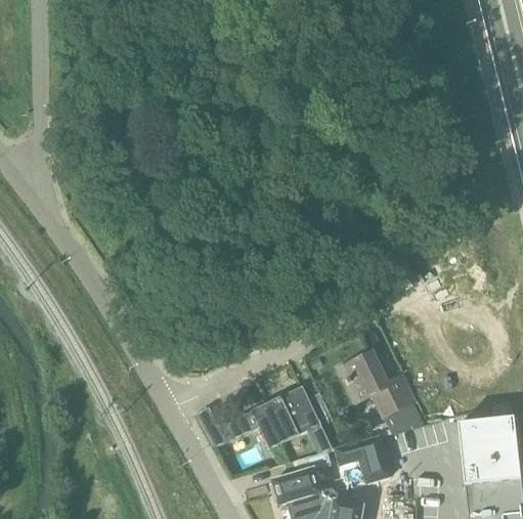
[(351,360),(338,366),(342,375),(344,374),(357,400),(367,396),(380,419),(384,417),(391,432),(424,423),(413,401),(416,400),(402,375),(386,383),(373,353),(353,362),(351,360)]
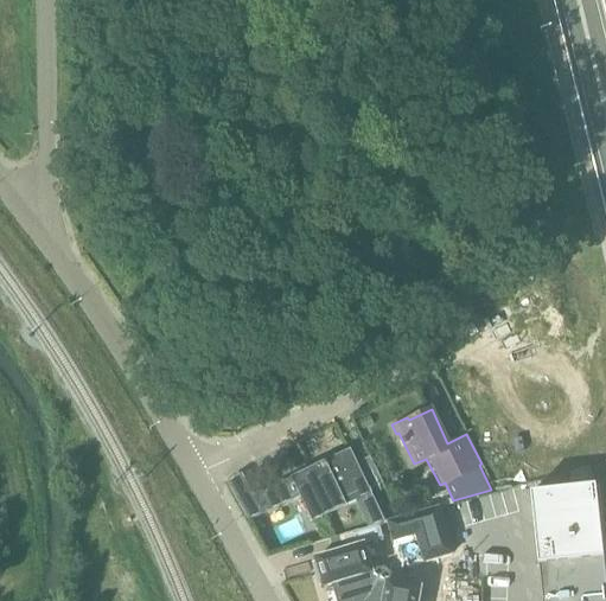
[(312,459),(313,464),(292,473),(311,517),(371,490),(351,446),(336,453),(333,448),(312,459)]
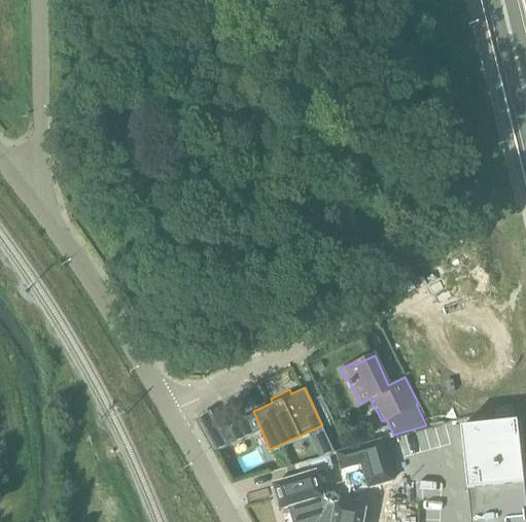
[(247,426),(242,416),(222,425),(226,436),(247,426)]
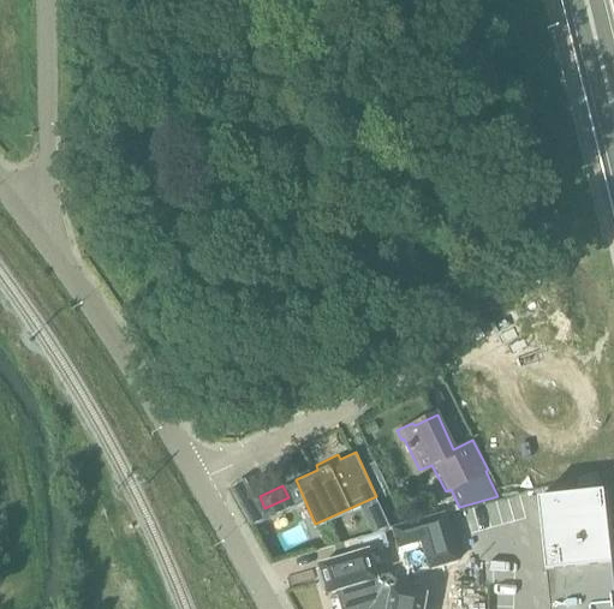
[(613,608),(613,577),(604,488),(537,495),(549,603),(549,608),(613,608)]
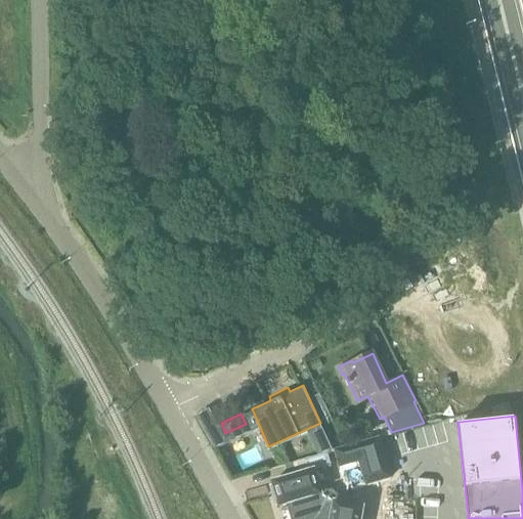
[(252,430),(231,437),(240,459),(259,451),(252,430)]
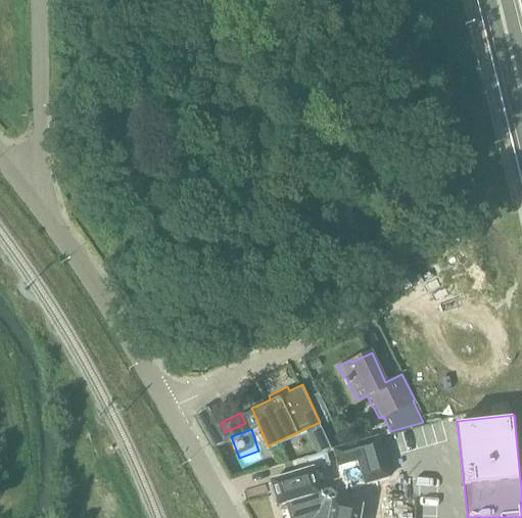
[(348,443),(360,483),(383,476),(371,437),(348,443)]
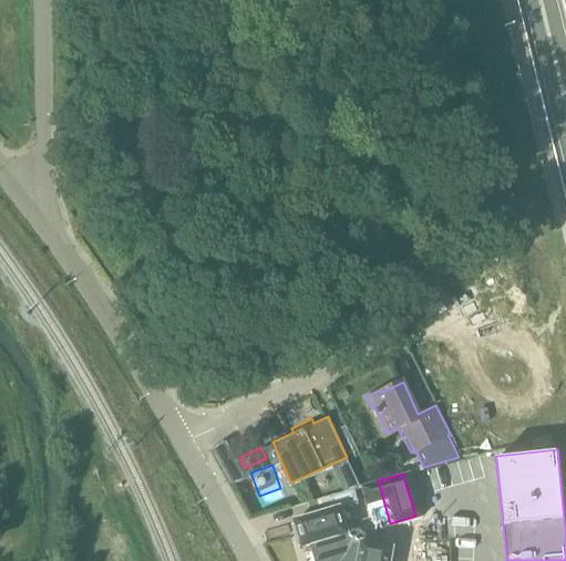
[(296,520),(292,521),(298,541),(301,540),(302,543),(310,541),(316,560),(332,560),(361,528),(359,526),(347,529),(340,505),(295,517),(296,520)]
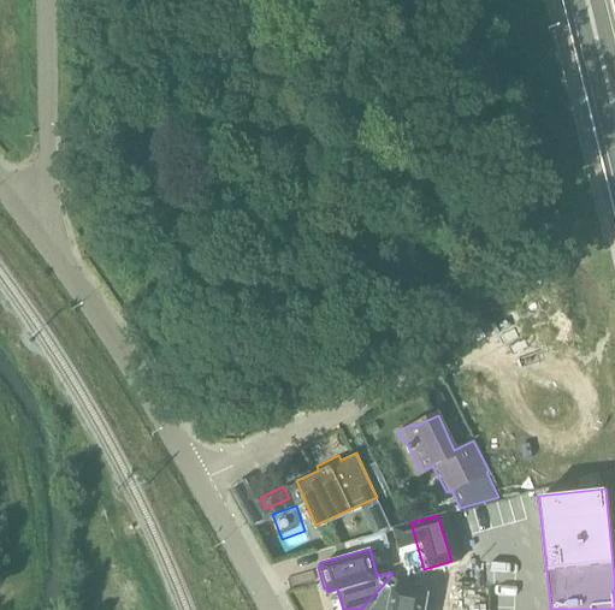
[(392,574),(361,609),(423,609),(427,592),(395,586),(396,578),(392,574)]
